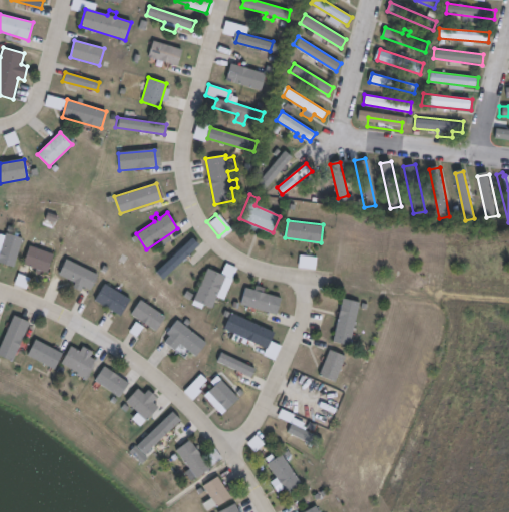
[(22,237),(14,267),(0,263),(0,250),(7,224),(12,225),(10,233),(22,237)]
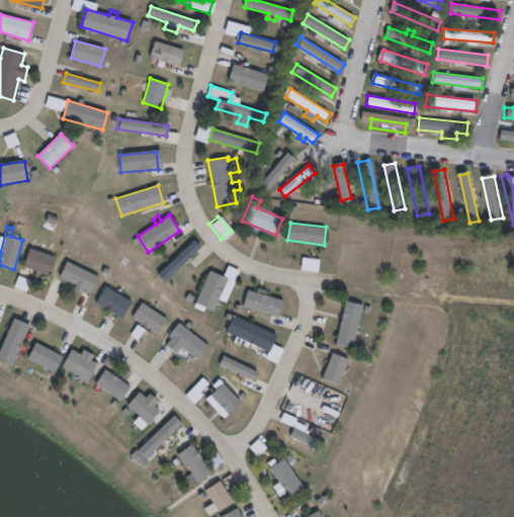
[(54,258),(47,276),(21,266),(28,248),(54,258)]
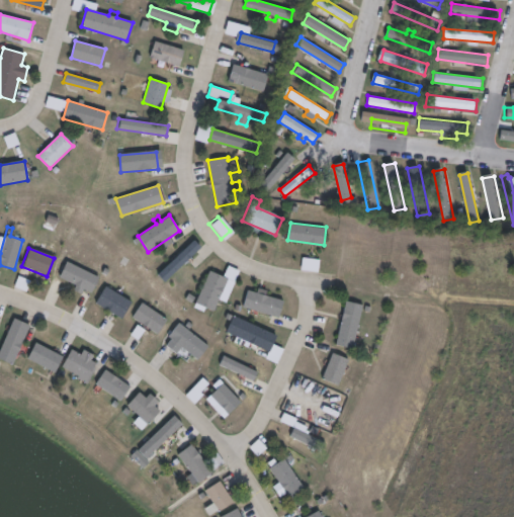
[(98,277),(90,293),(57,276),(65,261),(98,277)]
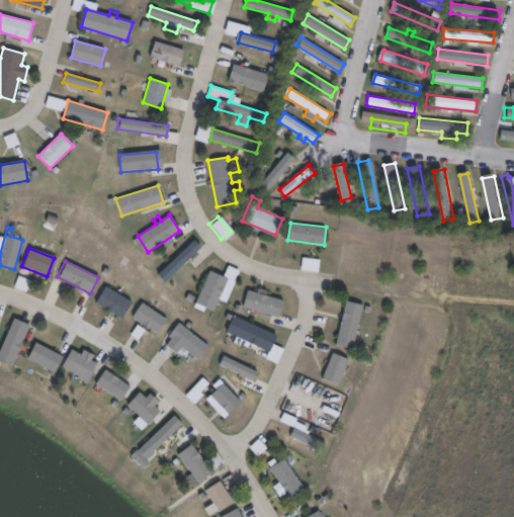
[(227,278),(213,311),(194,303),(207,271),(207,270),(227,278)]
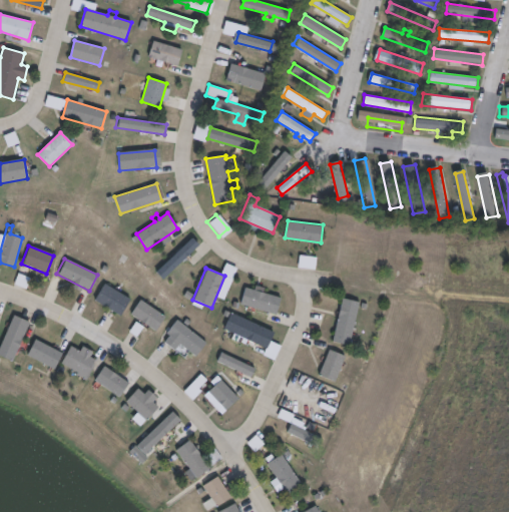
[(129,300),(119,316),(92,300),(102,283),(129,300)]
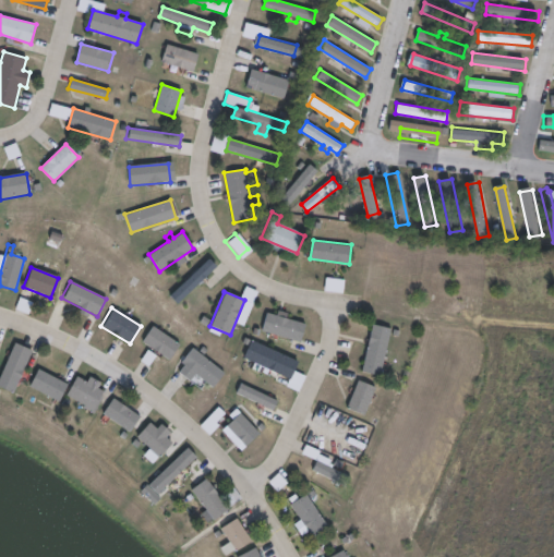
[(308,324),(302,341),(262,329),(267,312),(308,324)]
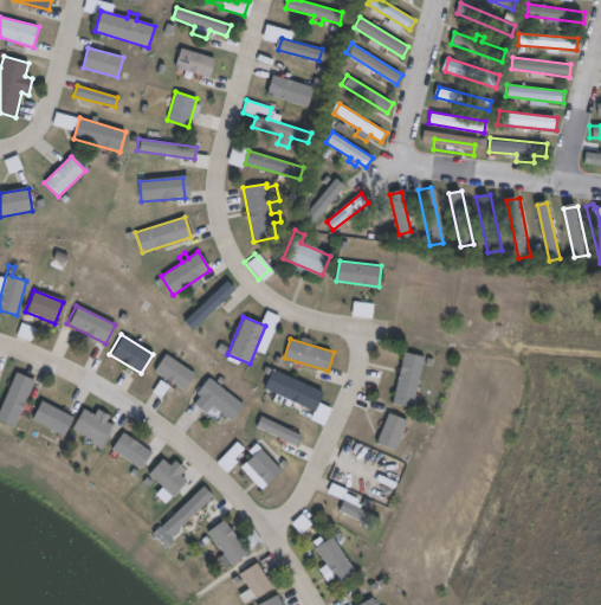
[(425,356),(412,407),(392,401),(405,351),(425,356)]
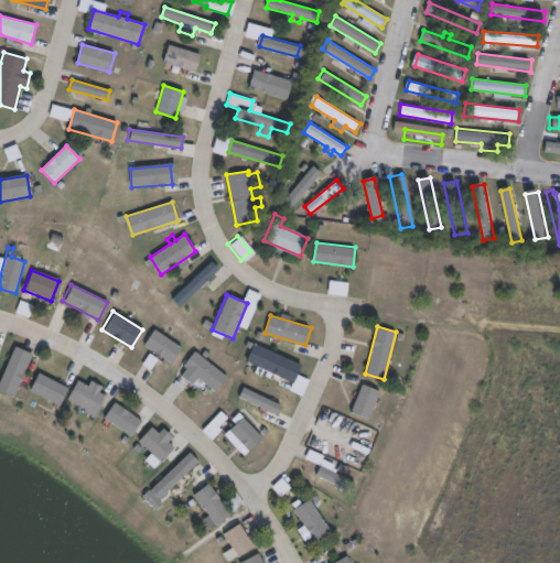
[(168,363),(179,346),(150,327),(139,345),(168,363)]
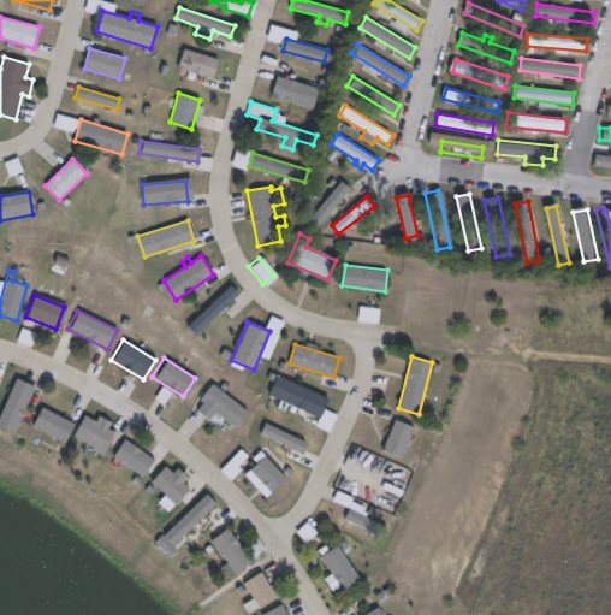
[(331,397),(322,418),(296,406),(292,414),(278,407),(282,398),(268,392),(273,380),(266,378),(270,371),(331,397)]
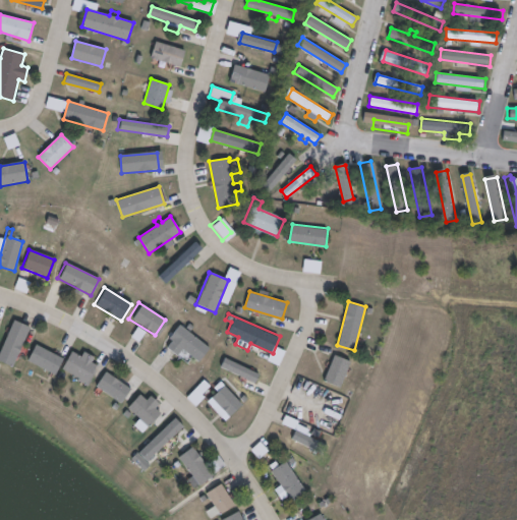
[(0,361),(12,365),(24,325),(7,319),(0,341),(0,361)]
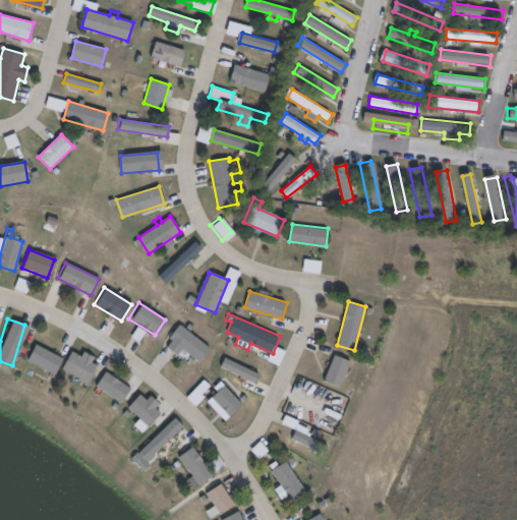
[(192,326),(189,330),(210,347),(198,360),(183,347),(177,354),(168,346),(173,340),(169,336),(179,324),(184,328),(188,323),(192,326)]
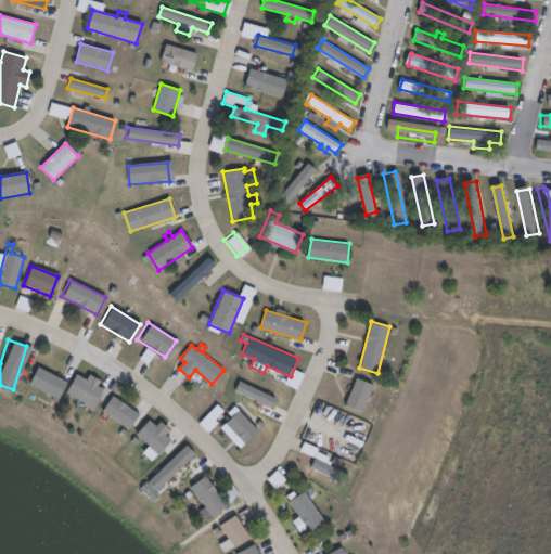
[(63,364),(53,358),(27,402),(38,408),(63,364)]
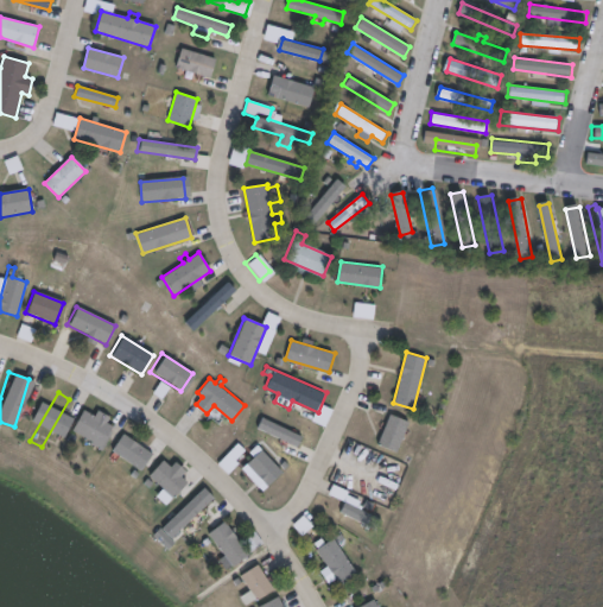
[(113,425),(102,446),(73,428),(84,409),(113,425)]
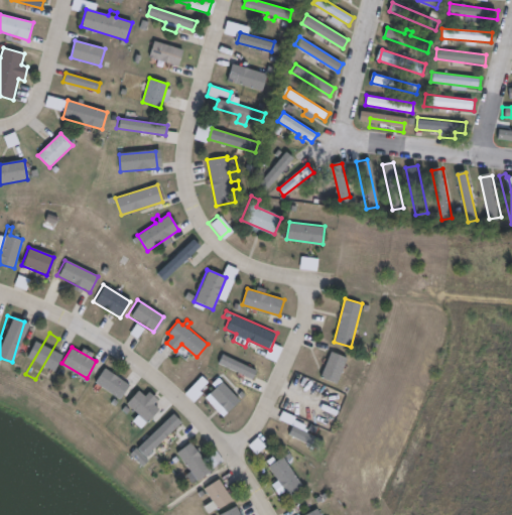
[(350,355),(335,387),(318,379),(334,347),(350,355)]
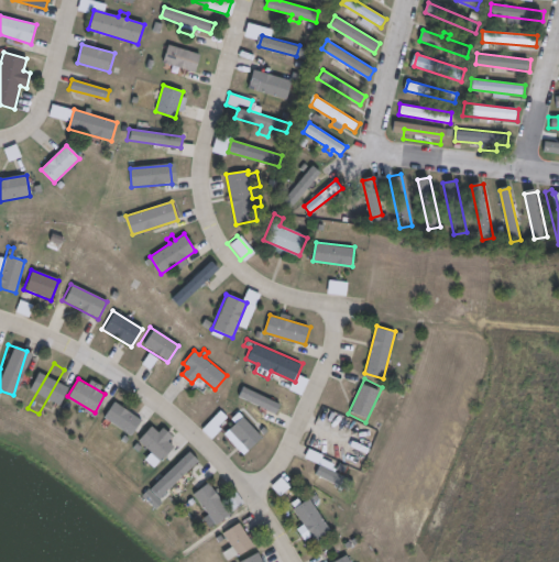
[(142,419),(131,436),(109,421),(106,426),(100,422),(103,418),(102,417),(113,400),(142,419)]
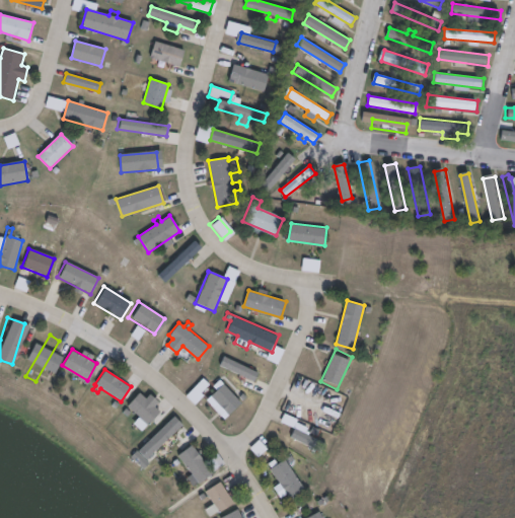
[(182,395),(193,403),(208,385),(199,377),(182,395)]
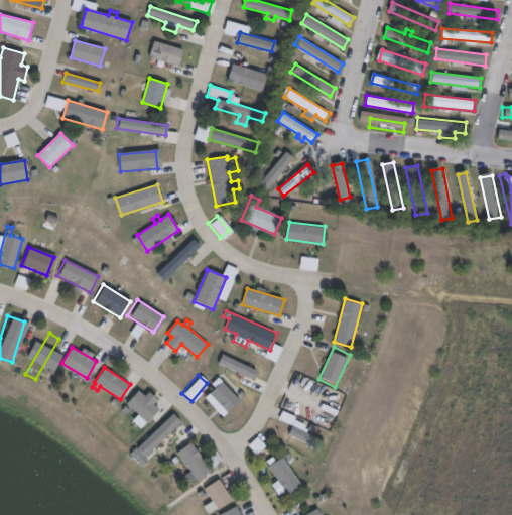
[(241,400),(228,412),(221,404),(217,408),(212,403),(216,400),(209,393),(223,380),(241,400)]
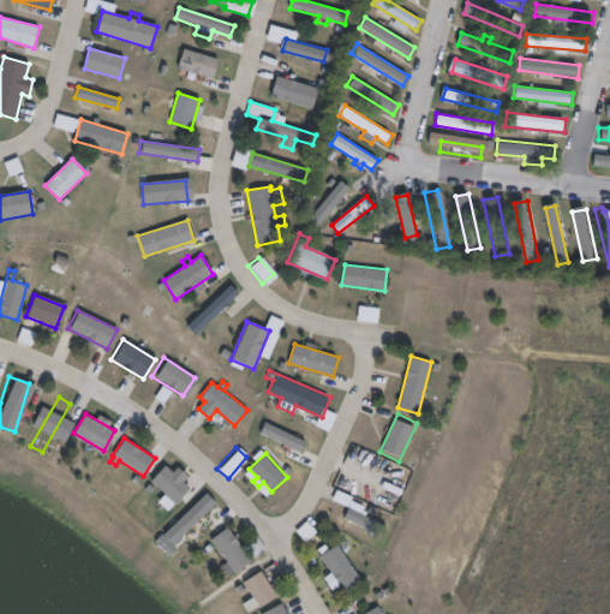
[(190,487),(175,504),(174,502),(167,511),(157,501),(165,493),(151,481),(165,465),(190,487)]
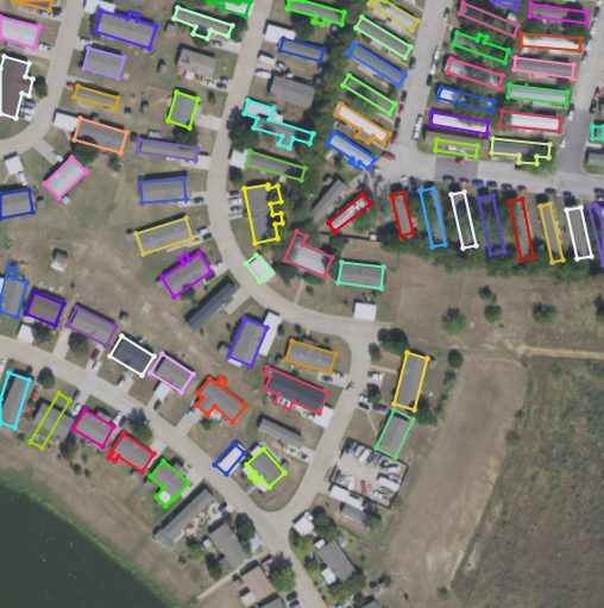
[(148,534),(159,547),(213,500),(201,487),(148,534)]
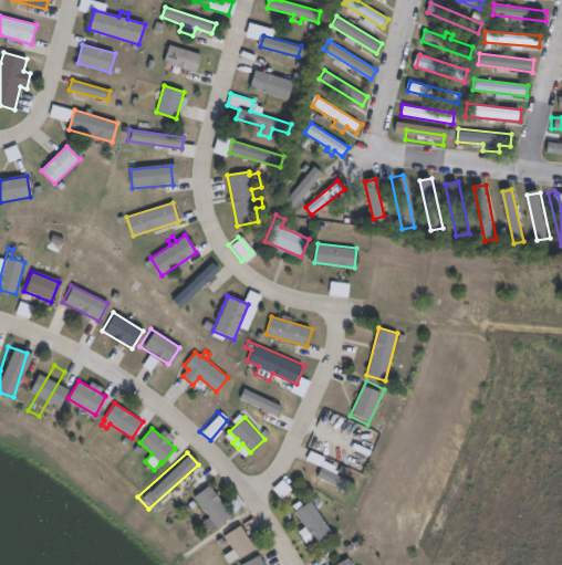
[(356,483),(351,493),(316,475),(322,466),(356,483)]
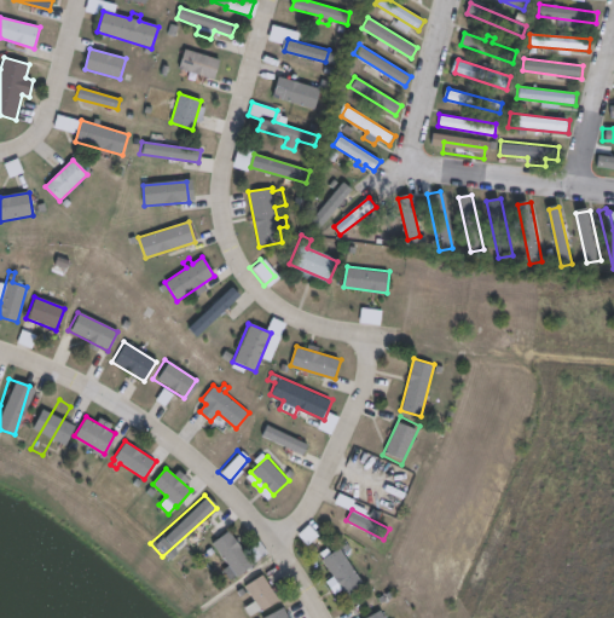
[(313,533),(303,524),(294,535),(303,543),(313,533)]
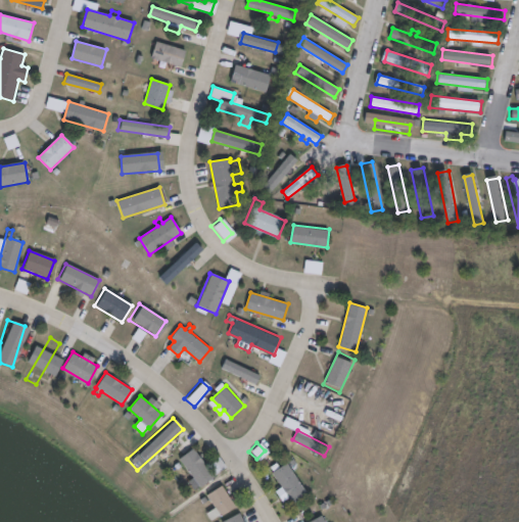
[(215,475),(199,487),(179,459),(194,447),(215,475)]
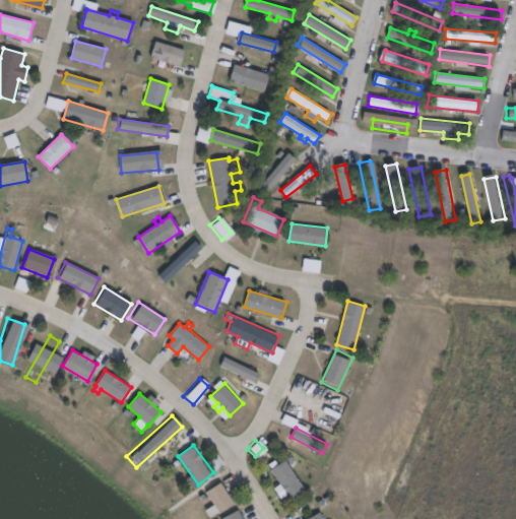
[(285,459),(307,491),(292,501),(287,495),(281,499),(274,488),(280,483),(270,469),(272,468),(268,463),(274,459),(277,464),(285,459)]
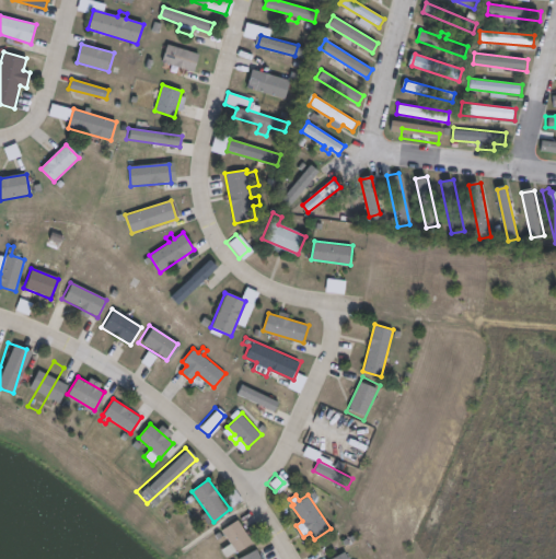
[(253,543),(236,554),(221,530),(238,519),(253,543)]
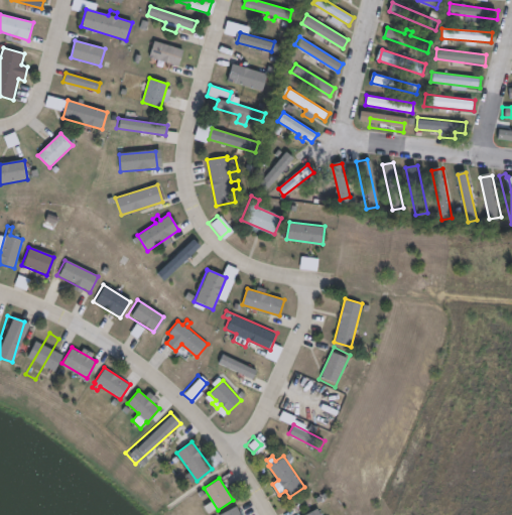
[(241,514),(219,514),(236,505),(241,514)]
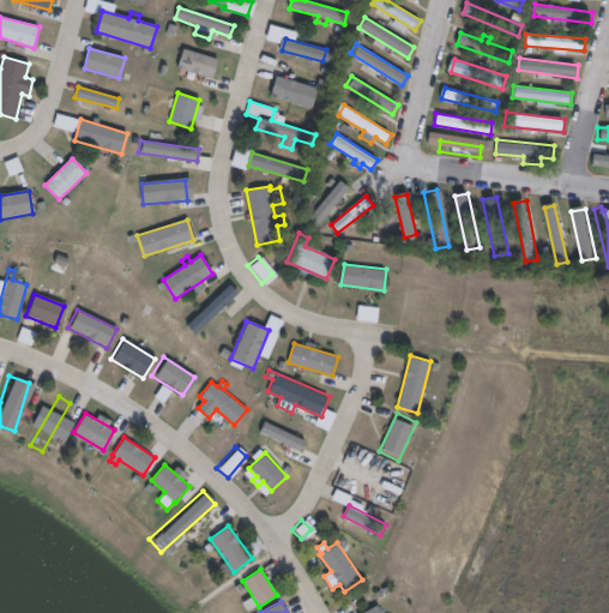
[(379,612),(375,602),(353,612),(351,612),(379,612)]
